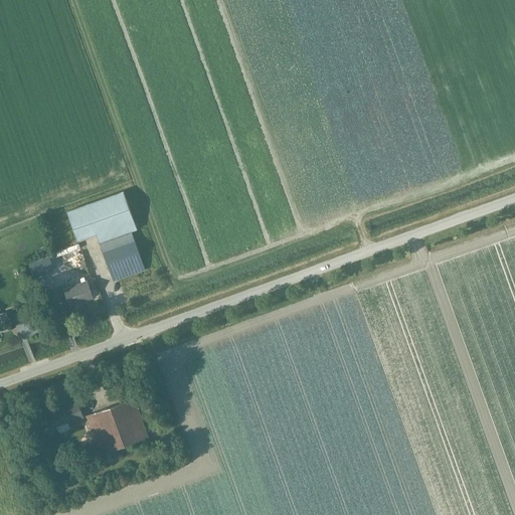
[(123,189),(65,209),(73,231),(76,240),(96,233),(99,243),(100,242),(110,273),(113,281),(145,270),(142,262),(132,231),(137,229),(123,189)]
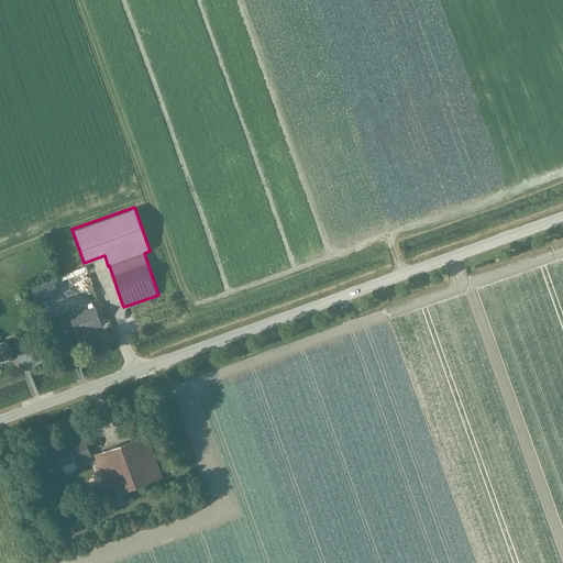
[(31,289),(36,302),(58,294),(54,282),(31,289)]
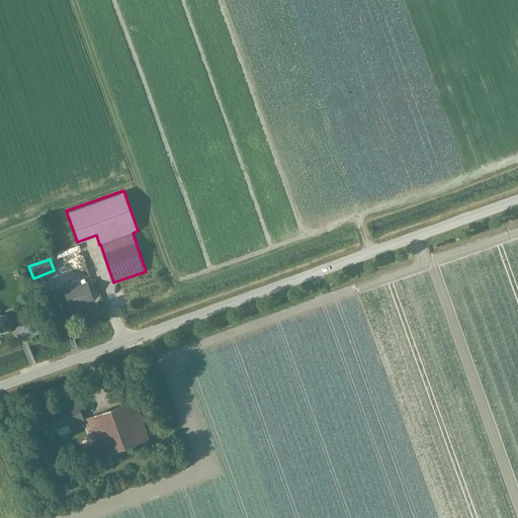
[(86,283),(84,278),(80,279),(82,284),(64,290),(70,308),(93,299),(87,282),(86,283)]
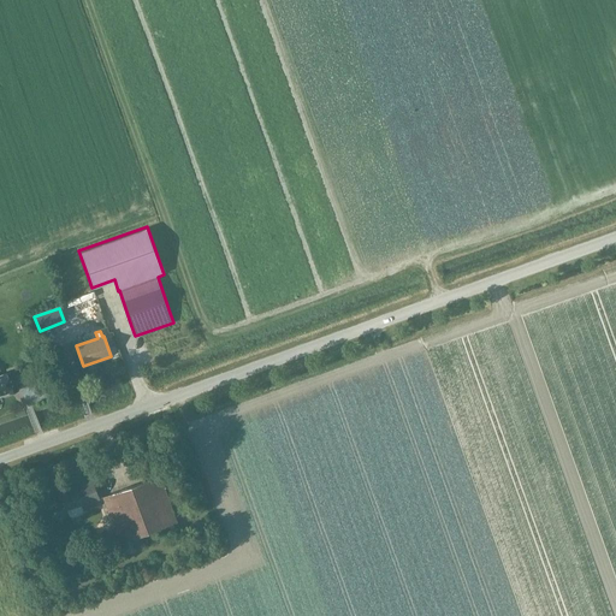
[(0,396),(18,390),(11,372),(0,375),(0,396)]
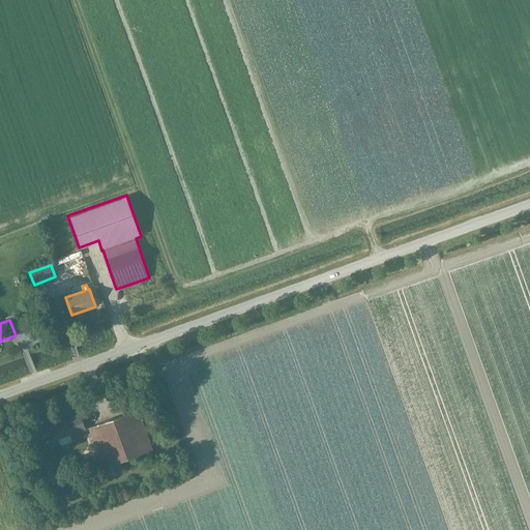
[(138,410),(88,428),(92,439),(102,467),(112,463),(151,448),(138,410)]
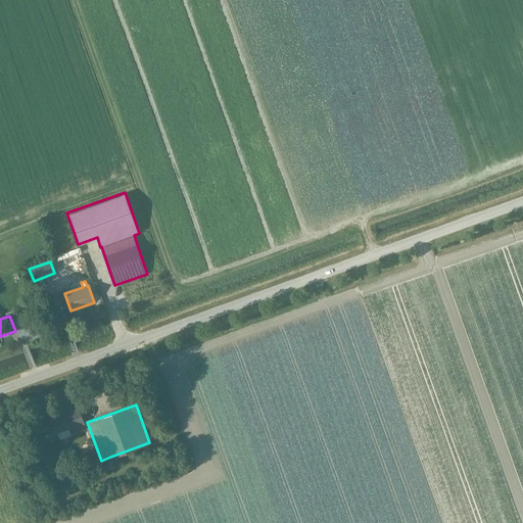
[(61,439),(68,437),(70,433),(81,429),(80,425),(84,423),(78,409),(51,418),(57,433),(58,438),(61,439)]
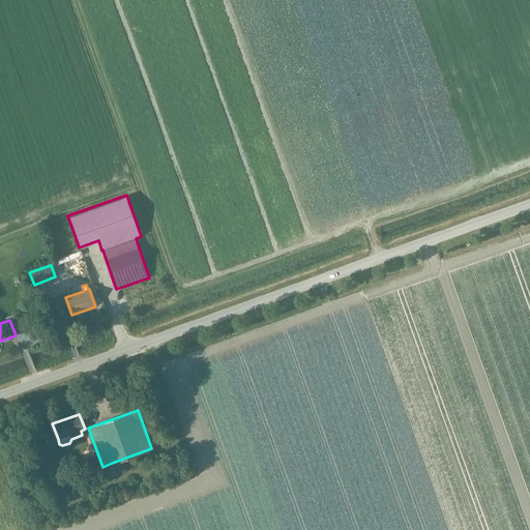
[(92,458),(88,465),(93,468),(98,461),(92,458)]
